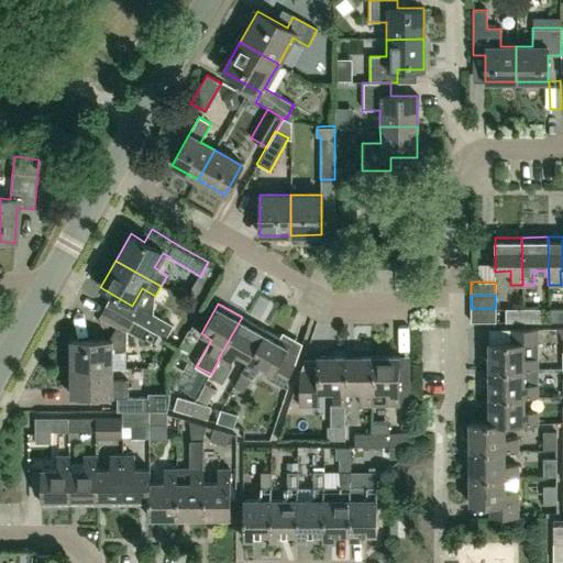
[(70,368),(112,367),(111,350),(122,350),(125,346),(125,331),(131,320),(106,305),(98,317),(118,329),(110,340),(70,341),(70,368)]
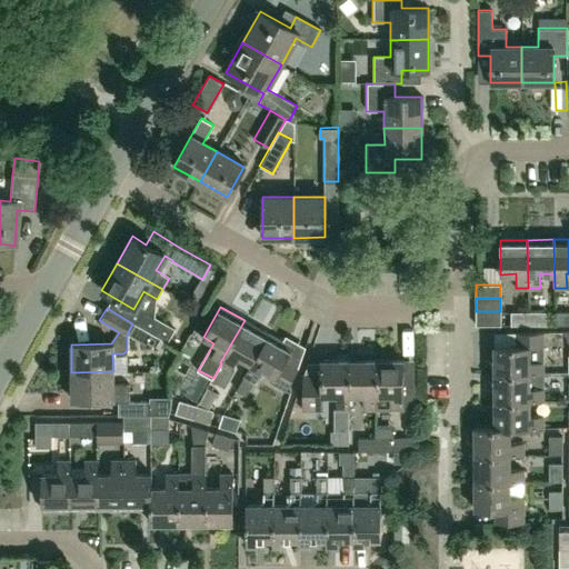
[(166,342),(173,329),(142,311),(136,325),(166,342)]
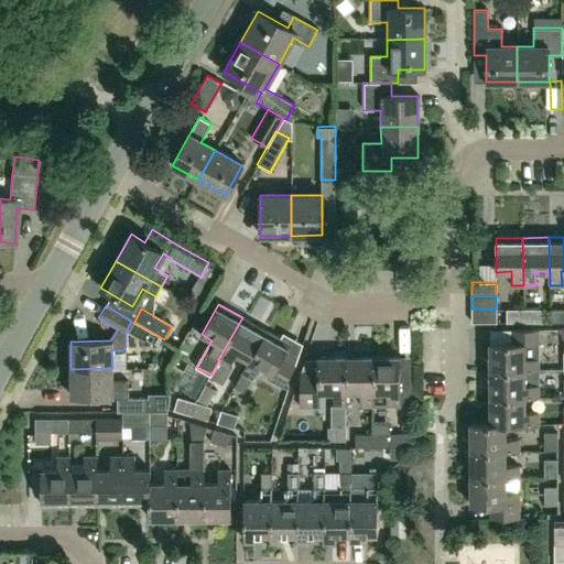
[(496,308),(472,308),(472,323),(496,323),(496,308)]
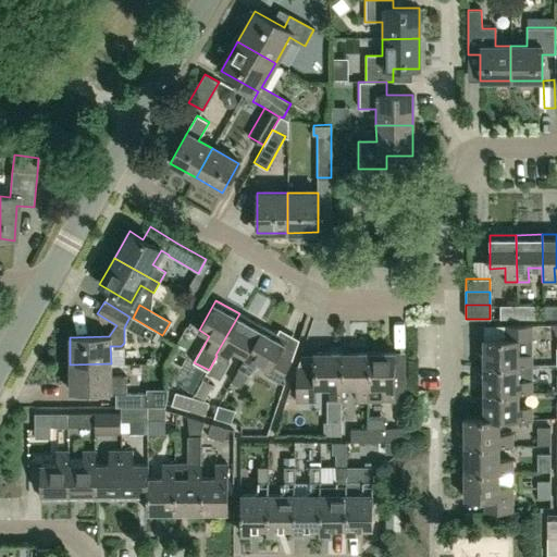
[(556,318),(556,305),(544,306),(544,319),(556,318)]
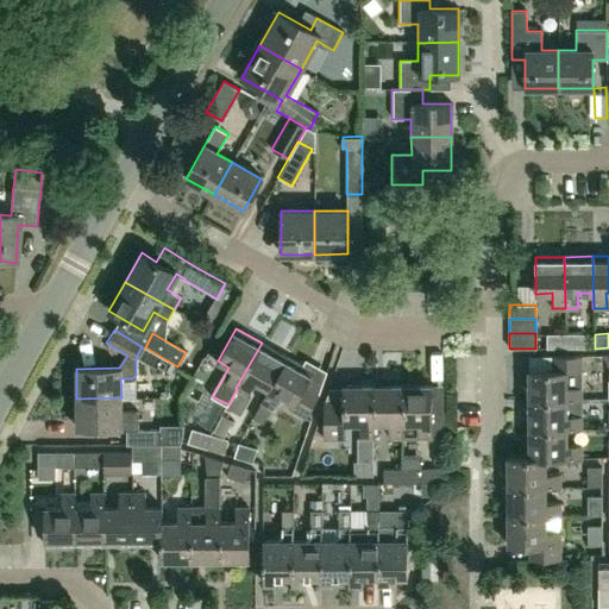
[(547,347),(565,347),(565,334),(547,334),(547,347)]
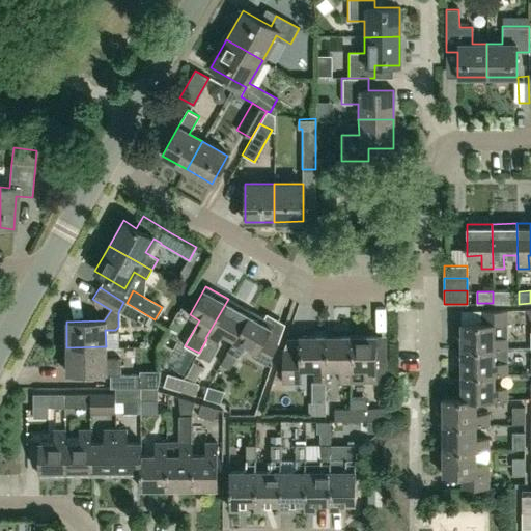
[(493,291),(493,303),(509,304),(509,291),(493,291)]
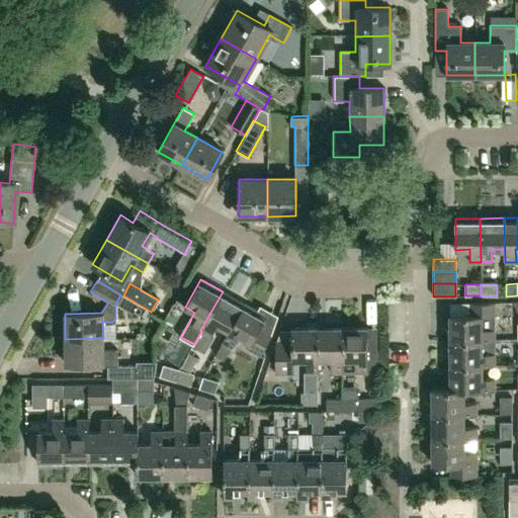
[(222,342),(244,304),(223,291),(200,330),(201,331),(209,335),(216,325),(227,331),(221,341),(222,342)]
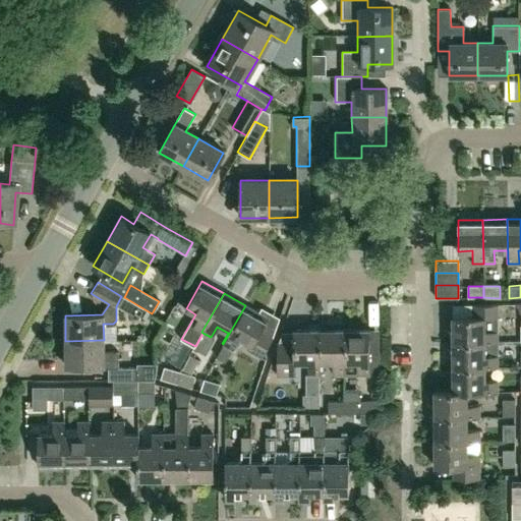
[(453,342),(497,341),(497,331),(484,331),(484,317),(498,317),(497,303),(472,303),(472,316),(453,316),(453,342)]
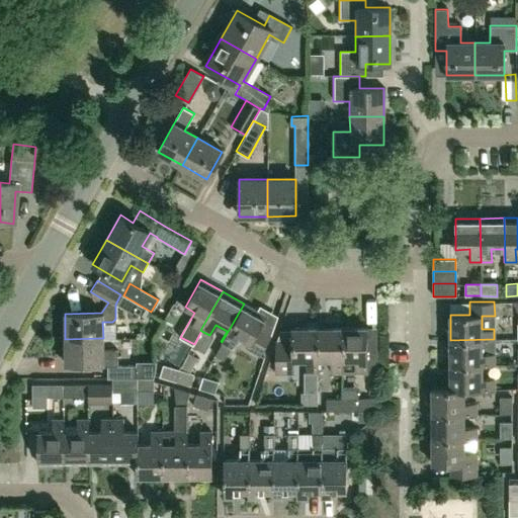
[(244,304),(222,342),(232,347),(238,337),(250,344),(248,348),(259,354),(270,334),(259,328),(265,316),(244,304)]
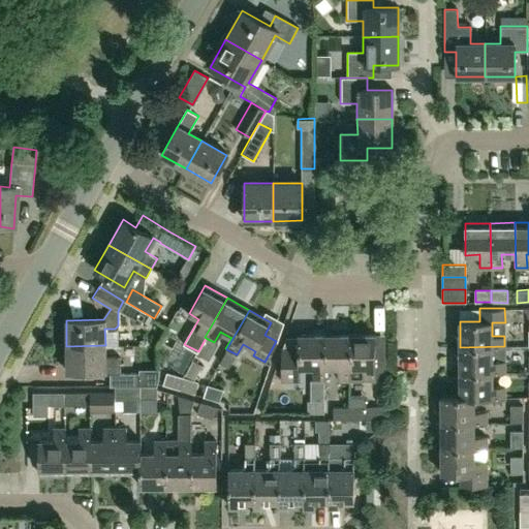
[(300,382),(300,368),(312,367),(312,380),(323,380),(323,335),(298,335),(298,347),(285,347),(285,382),(300,382)]
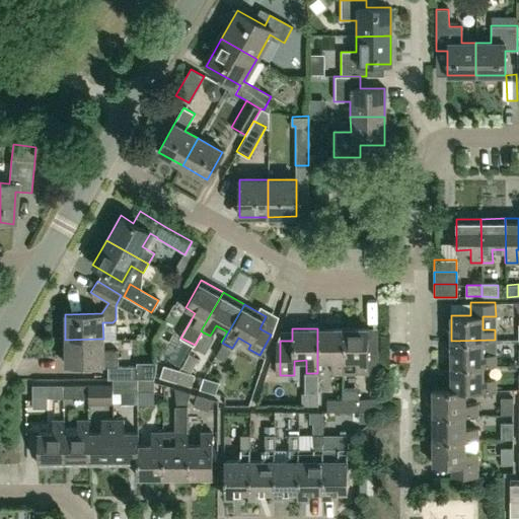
[(331,373),(342,373),(342,328),(317,328),(317,373),(318,373),(318,361),(331,361),(331,373)]
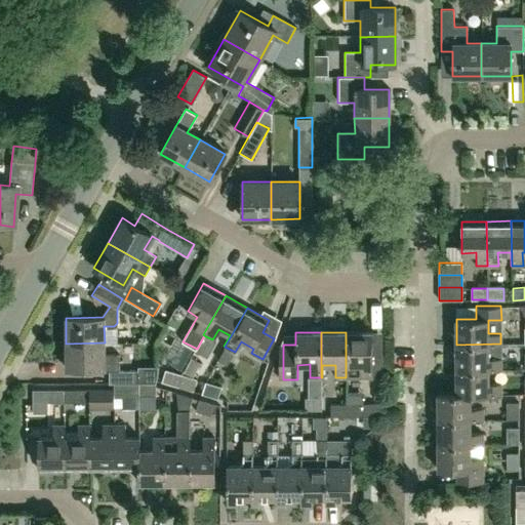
[(346,332),(346,377),(382,377),(381,356),(371,356),(371,332),(346,332)]
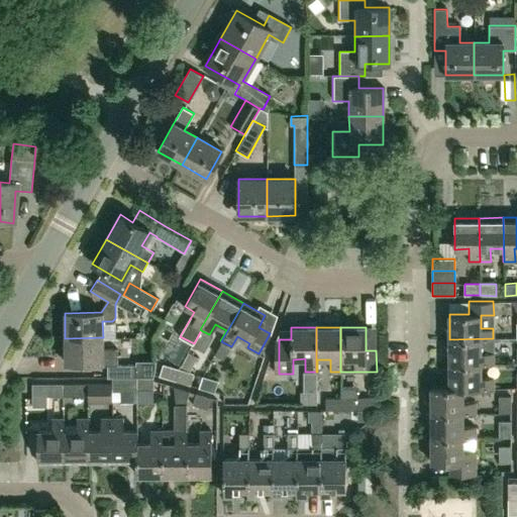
[(111,378),(134,378),(134,365),(117,366),(117,349),(103,349),(103,337),(65,338),(65,364),(102,363),(102,366),(107,366),(107,378),(111,378)]
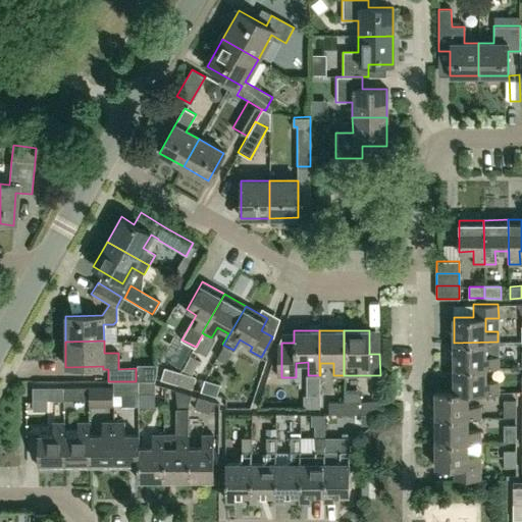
[(454,367),(498,367),(498,356),(485,356),(485,344),(498,344),(498,342),(454,343),(454,367)]
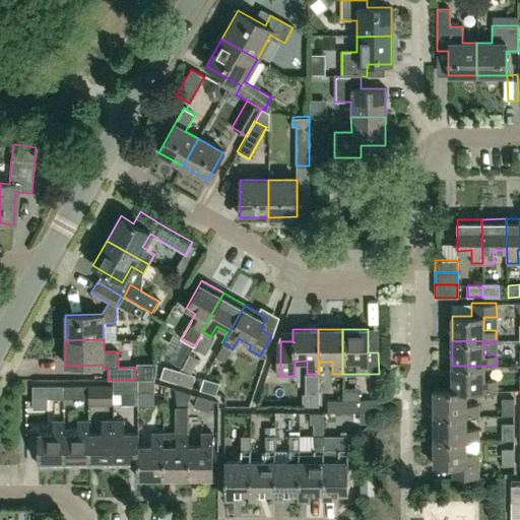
[(160,378),(175,382),(179,371),(164,366),(160,378)]
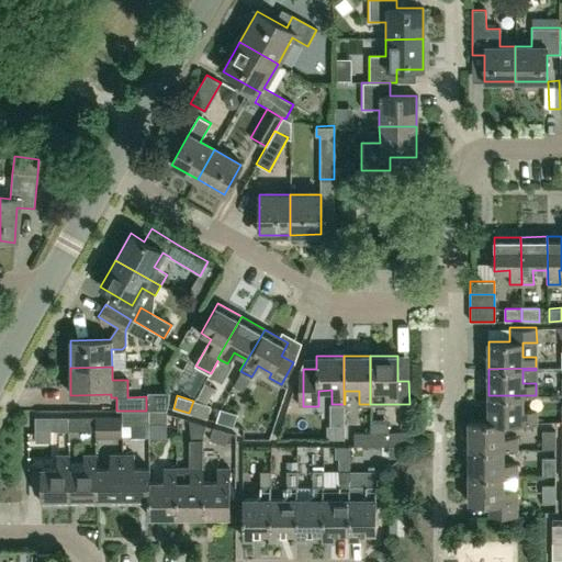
[(503,422),(503,423),(536,423),(536,409),(523,409),(523,396),(536,396),(536,395),(489,395),(489,422),(489,423),(503,422)]
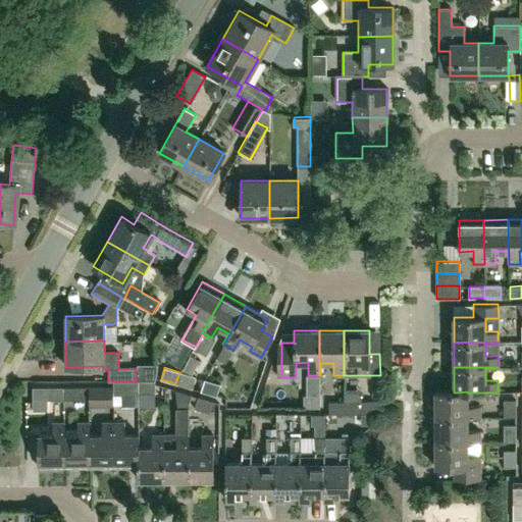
[(175,383),(193,388),(195,378),(179,372),(175,383)]
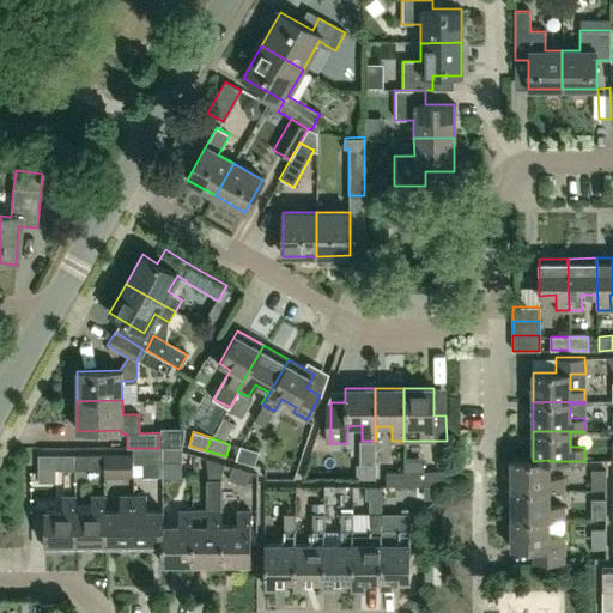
[(254,465),(259,451),(241,445),(236,459),(254,465)]
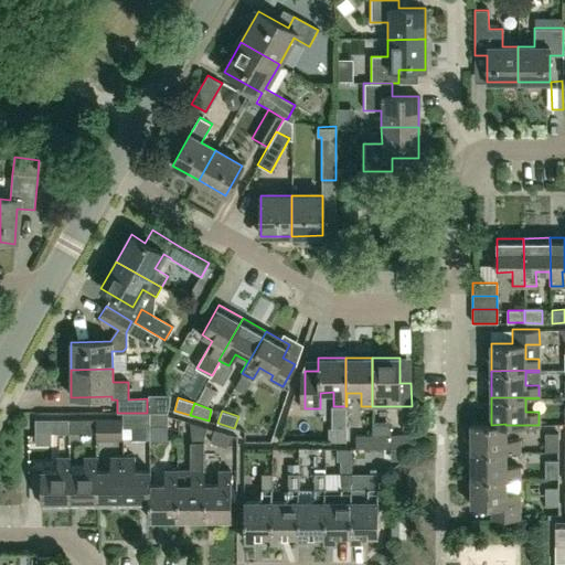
[(121,428),(129,428),(129,439),(146,439),(146,428),(149,428),(149,426),(149,413),(147,413),(121,413),(121,419),(121,428)]
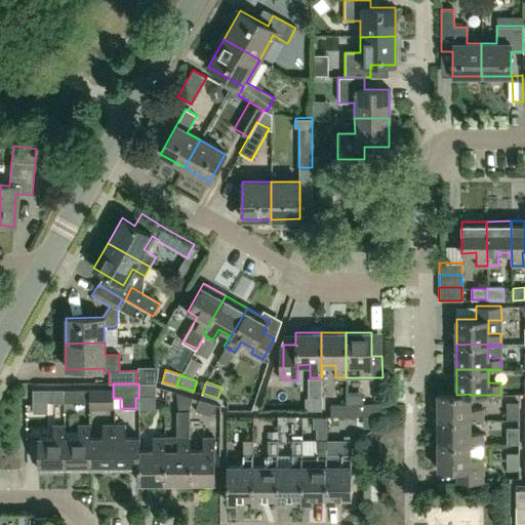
[(138,396),(155,396),(155,384),(138,384),(138,396)]
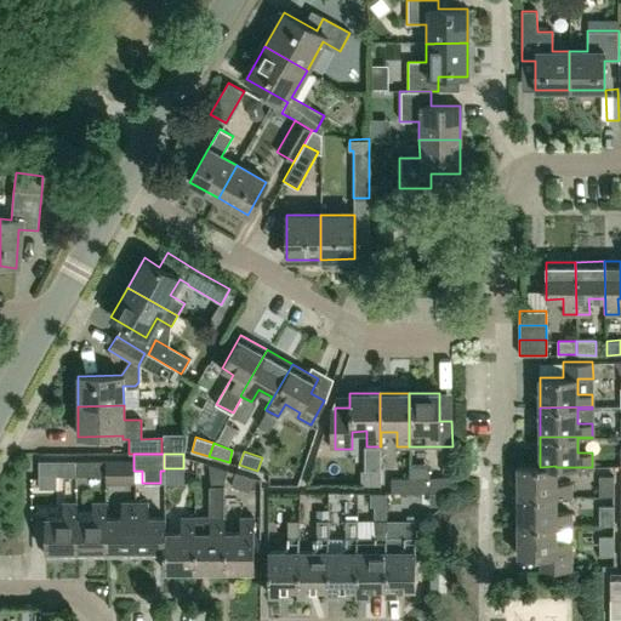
[(75,476),(75,461),(38,461),(39,489),(56,489),(56,476),(75,476)]
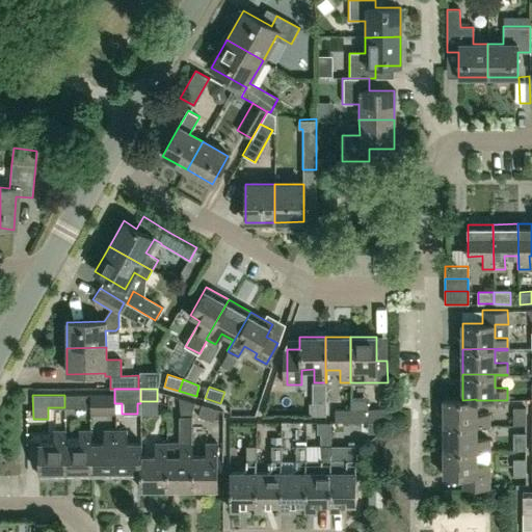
[(89,407),(89,395),(64,395),(64,407),(89,407)]
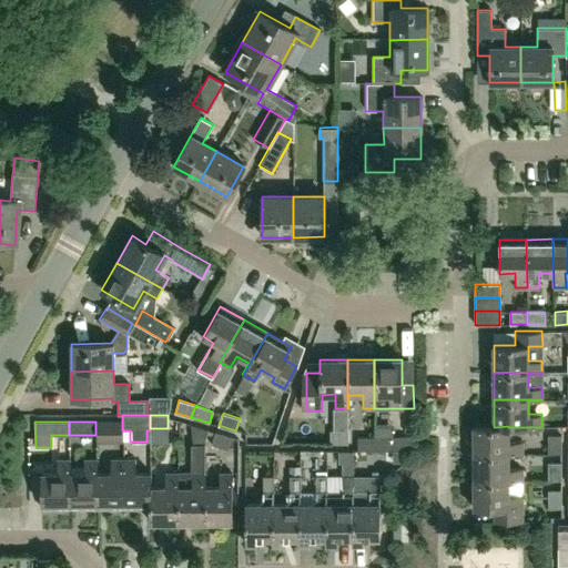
[(122,422),(95,422),(95,435),(95,443),(122,443),(122,430),(122,422)]
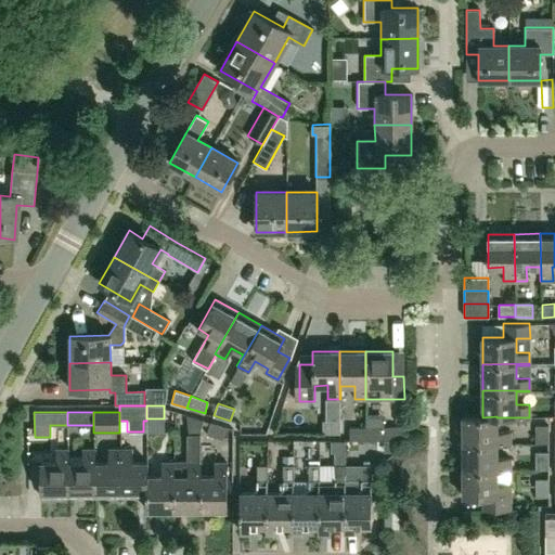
[(497,431),(497,417),(497,416),(482,417),(482,416),(463,416),(463,443),(510,442),(510,431),(497,431)]
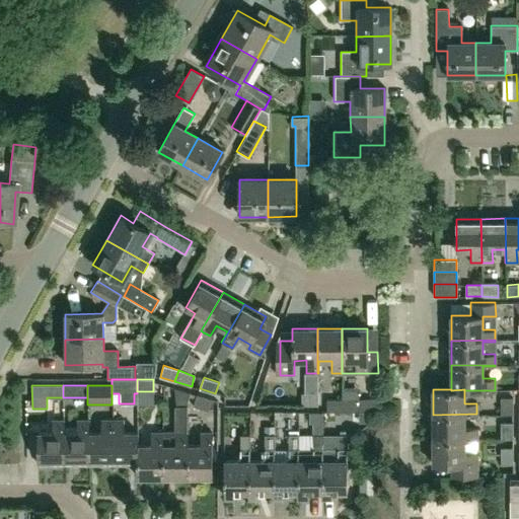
[(318,405),(318,393),(301,393),(302,405),(318,405)]
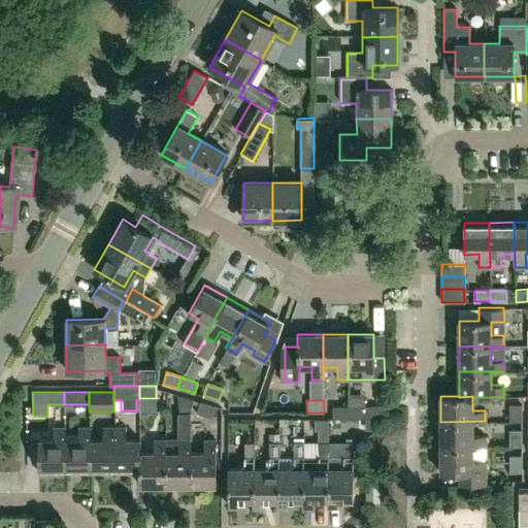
[(212,419),(216,406),(200,401),(196,414),(212,419)]
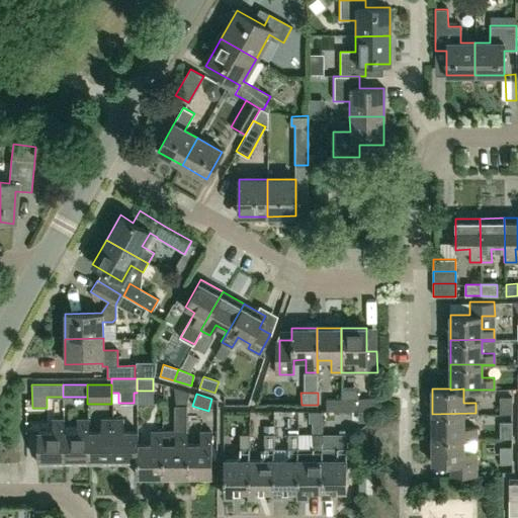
[(512,414),(512,398),(500,398),(500,414),(512,414)]
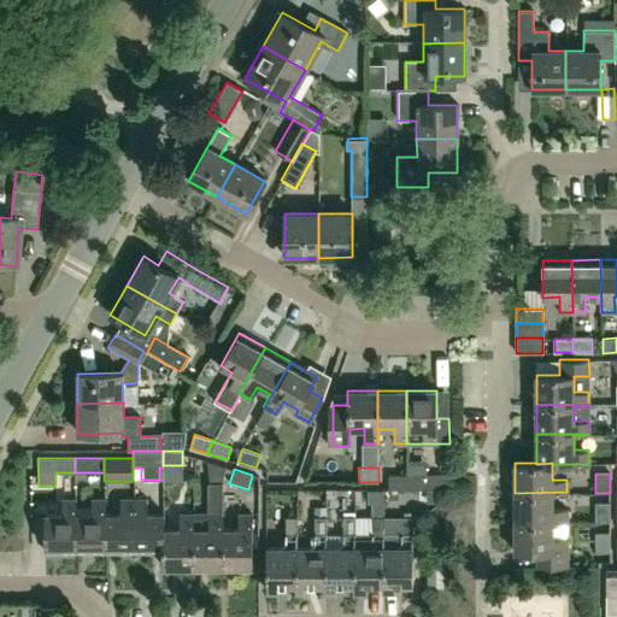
[(407,488),(407,475),(388,475),(389,489),(407,488)]
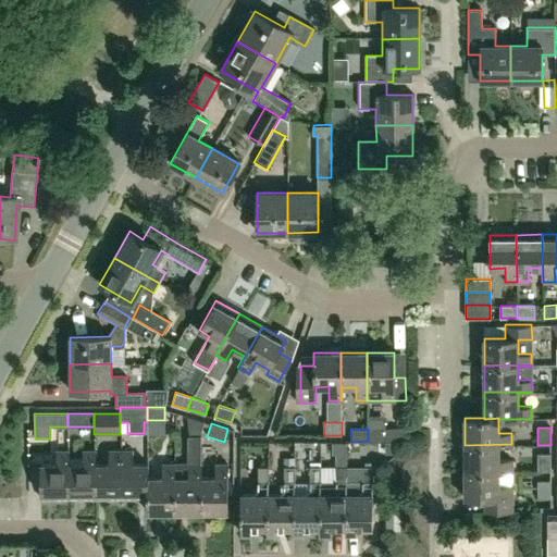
[(368,429),(368,441),(406,441),(406,429),(368,429)]
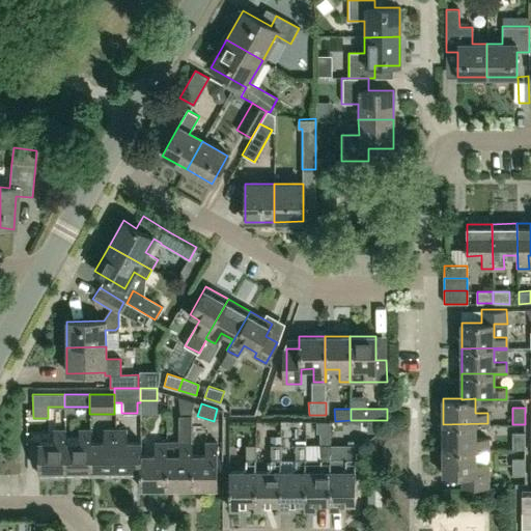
[(191,487),(191,455),(192,455),(192,414),(191,414),(180,414),(179,414),(179,442),(167,442),(167,454),(166,454),(166,487),(191,487)]
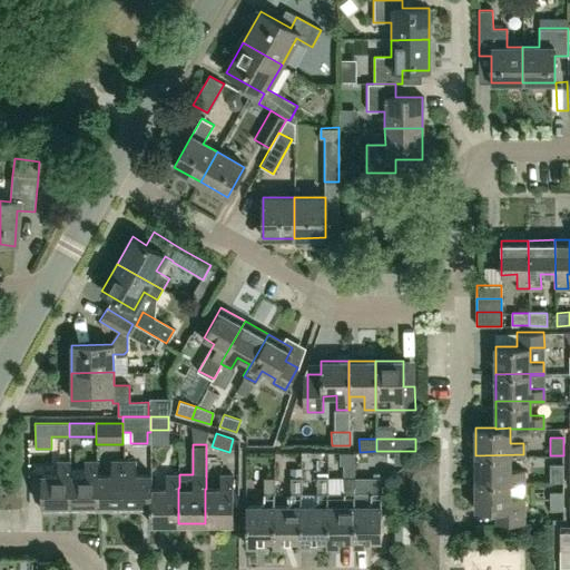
[(341,446),(341,471),(357,471),(359,448),(341,446)]
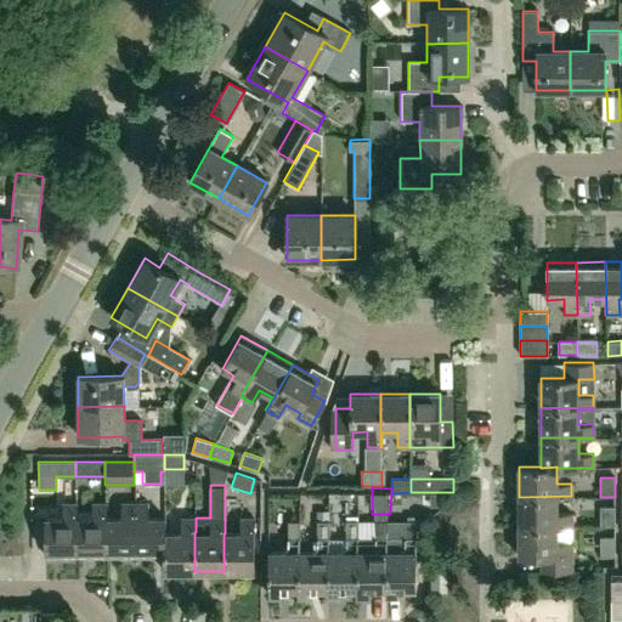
[(519,526),(571,525),(571,513),(557,513),(557,498),(571,498),(571,496),(519,497),(519,526)]
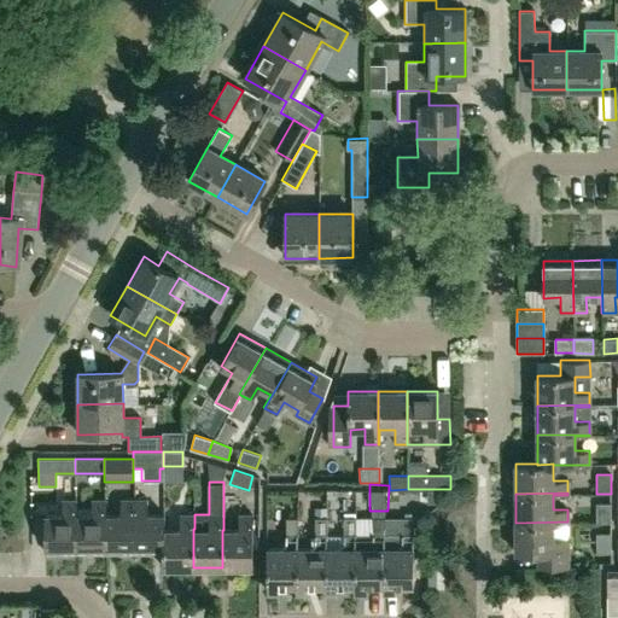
[(46,553),(75,553),(75,500),(63,500),(63,514),(46,514),(46,553)]
